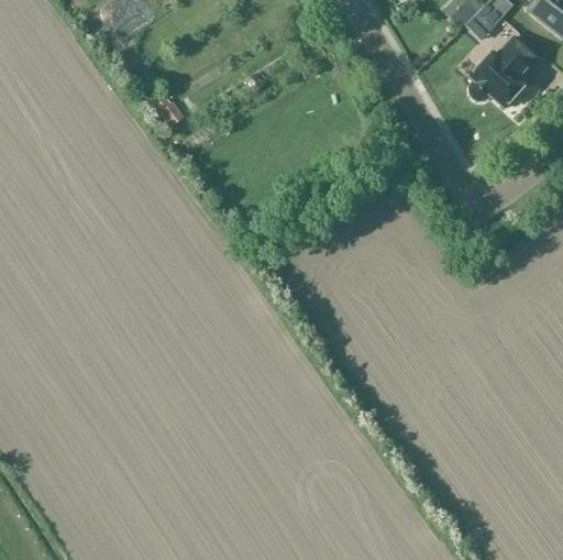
[(482,6),(476,0),(453,0),(443,10),(460,28),(482,6)]
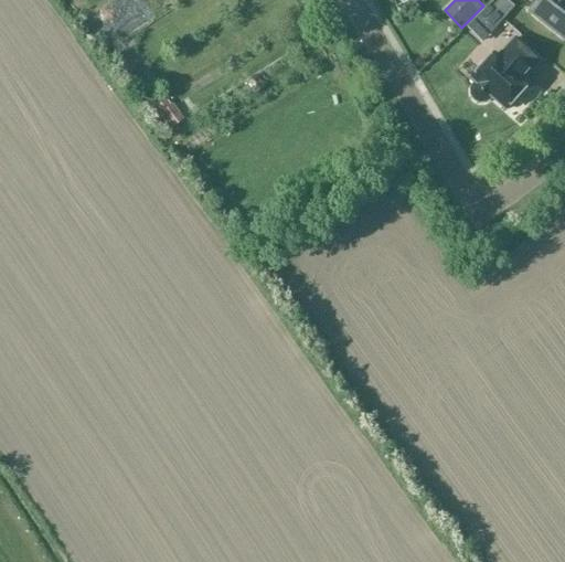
[(496,0),(491,6),(502,17),(513,4),(508,0),(496,0)]
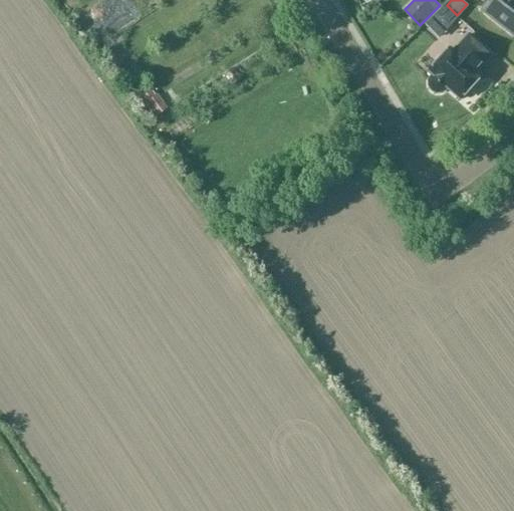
[(488,0),(481,9),(513,34),(513,0),(488,0)]
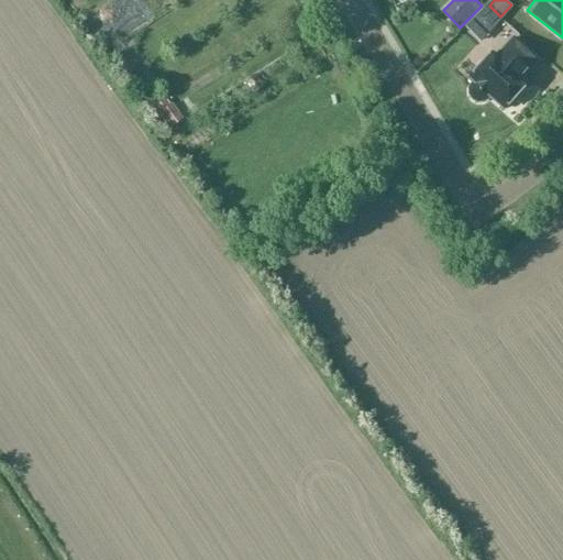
[(487,3),(465,24),(481,41),(501,18),(489,7),(487,3)]
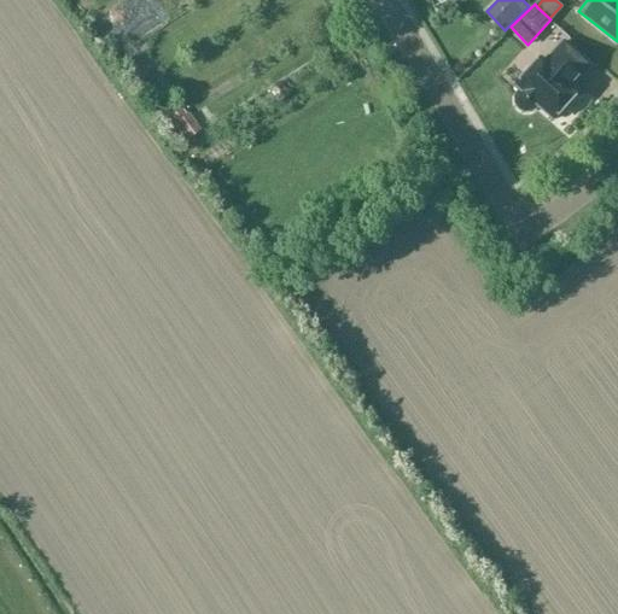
[(540,57),(516,85),(519,88),(517,91),(514,95),(514,103),(518,107),(524,110),(530,110),(536,106),(537,105),(552,118),(577,91),(571,86),(590,64),(563,40),(543,62),(540,57)]
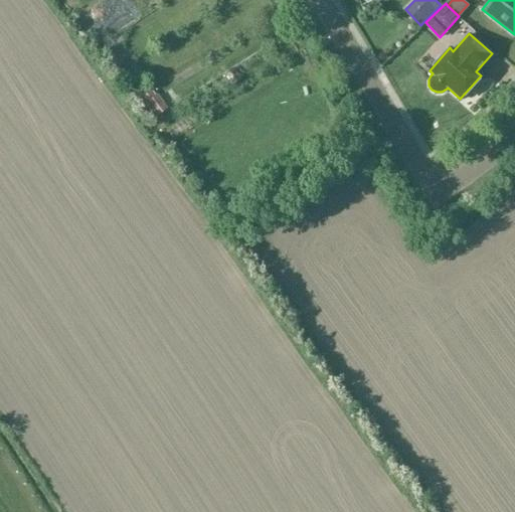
[(168,107),(157,93),(156,94),(152,90),(139,100),(143,105),(145,103),(155,116),(168,107)]
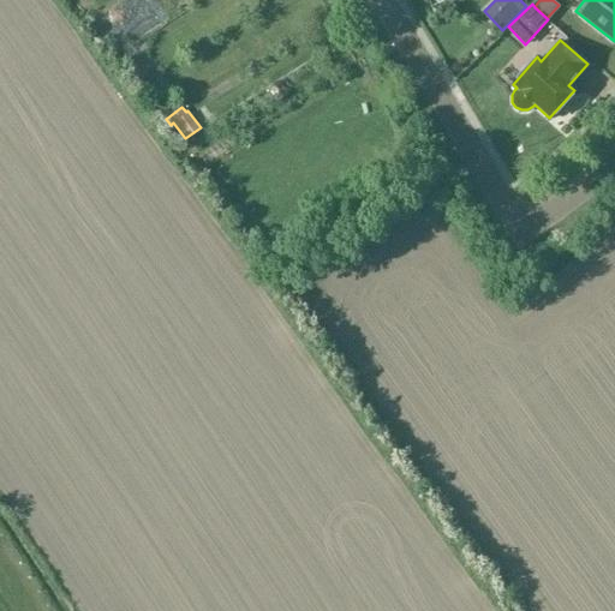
All buildings are outlined.
